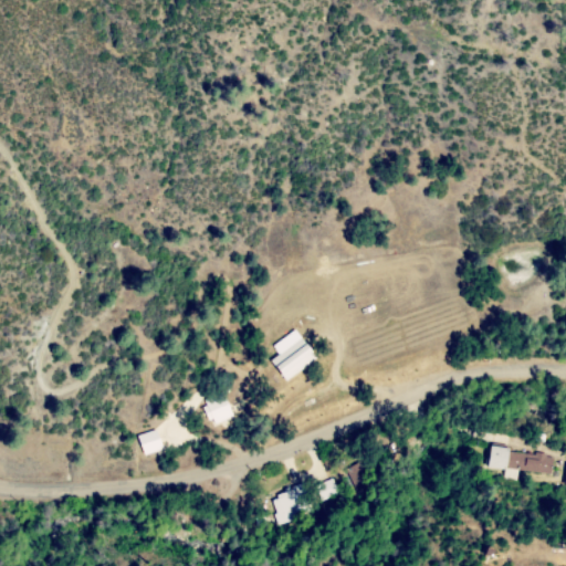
[(316,359),(302,338),(270,359),(284,380),(316,359)]
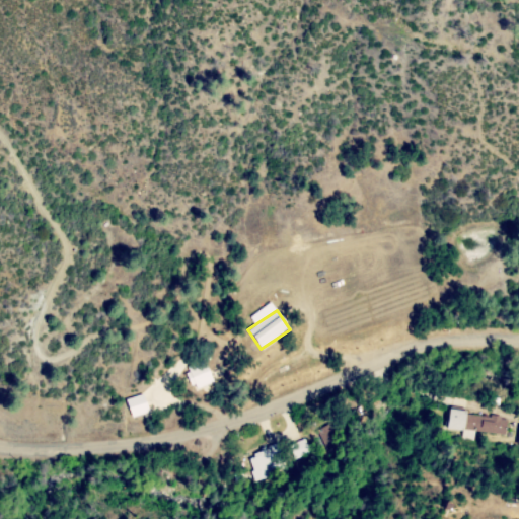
[(80,354),(72,361),(68,357),(77,350),(80,354)]
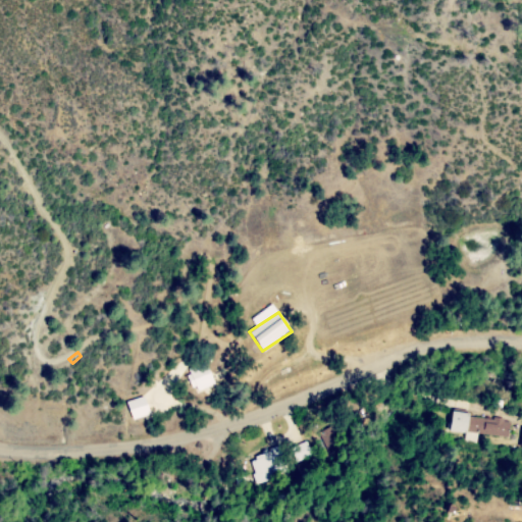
[(218,385),(198,394),(187,363),(206,356),(218,385)]
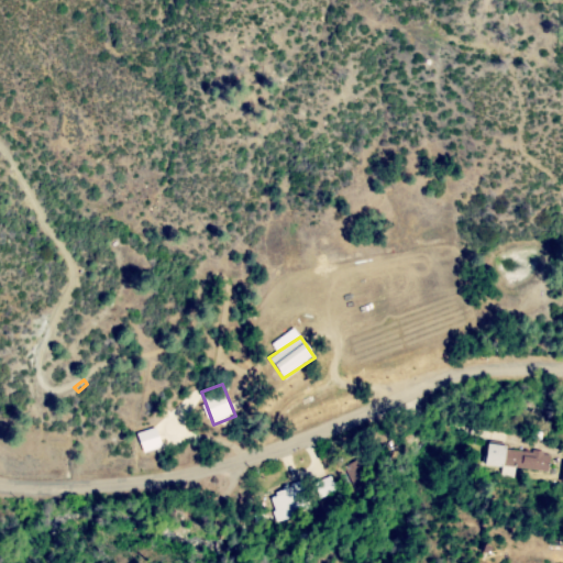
[(135,432),(141,452),(159,446),(154,427),(135,432)]
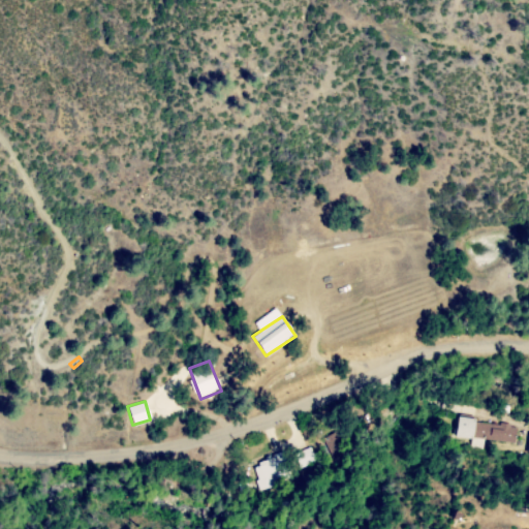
[(458,418),(476,419),(475,436),(457,435),(458,418)]
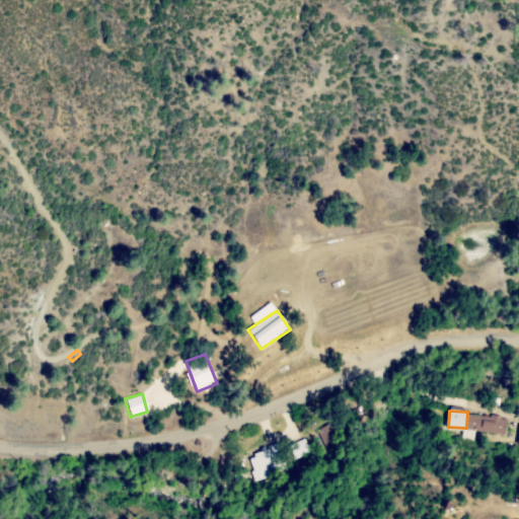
[(491,416),(502,417),(501,420),(507,421),(505,436),(466,431),(468,416),(491,419),(491,416)]
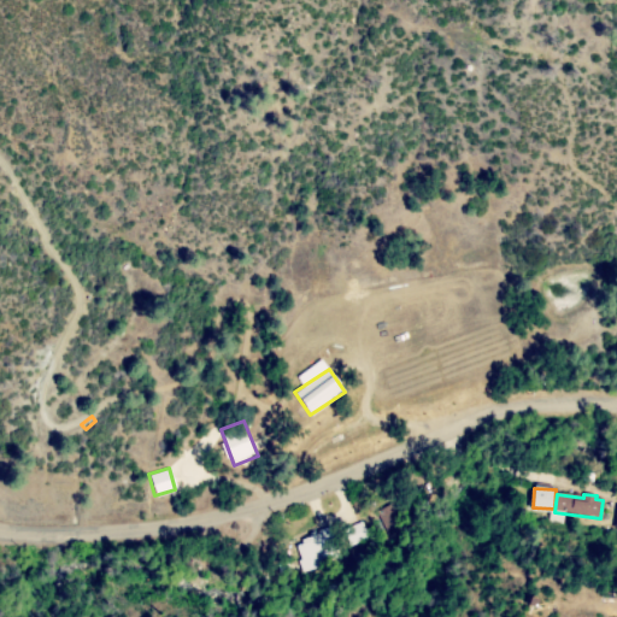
[(395,507),(399,506),(403,513),(399,515),(400,518),(386,524),(385,521),(380,523),(377,515),(381,513),(380,509),(393,503),(395,507)]
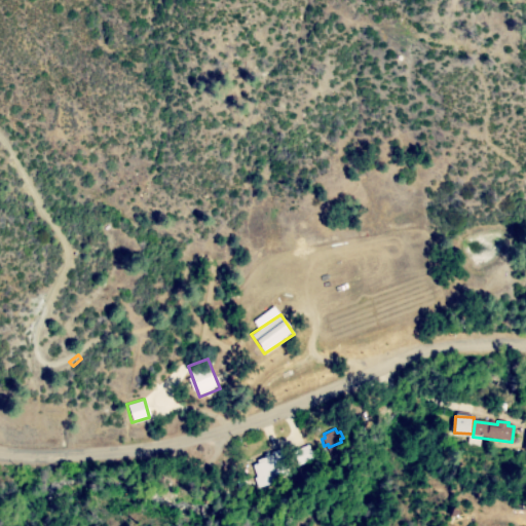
[(292,450),(297,465),(312,460),(308,445),(292,450)]
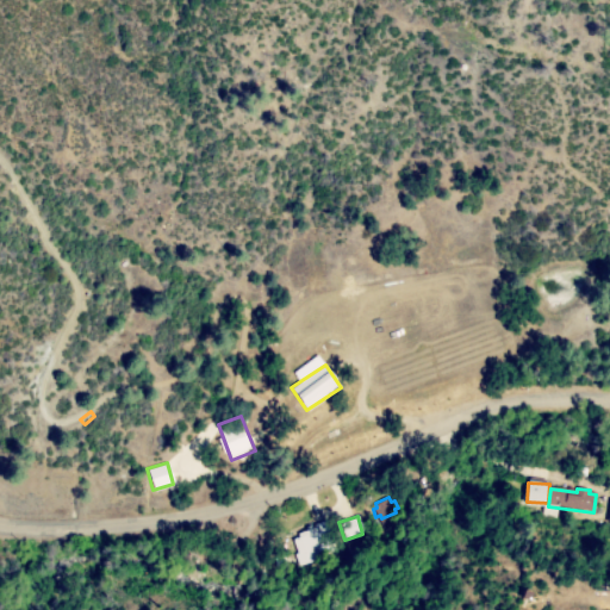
[(299,566),(288,534),(328,521),(337,549),(328,553),(329,556),(299,566)]
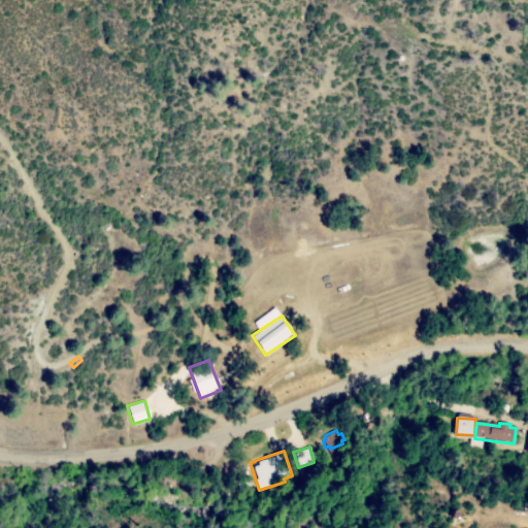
All buildings are outlined.
